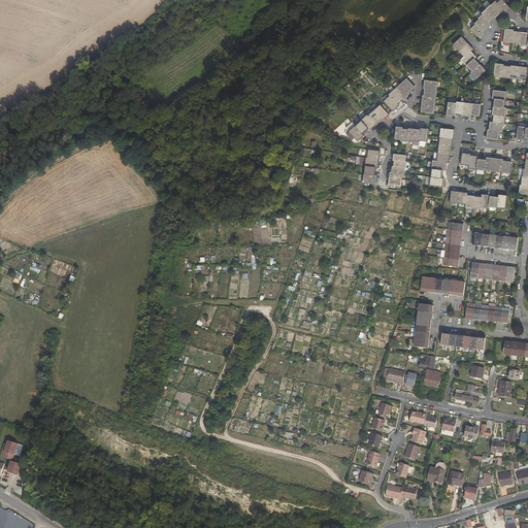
[(500,0),(498,2),(504,9),(506,11),(508,9),(510,7),(503,0),(500,0)]
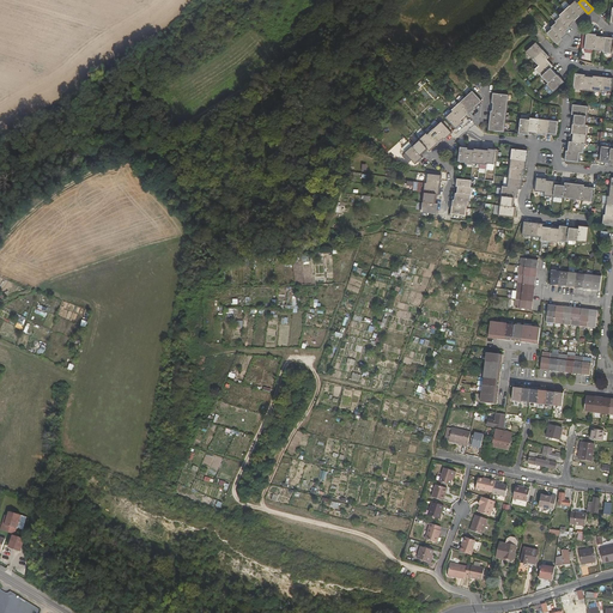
[(576,1),(571,5),(581,16),(583,13),(586,11),(578,2),(576,1)]
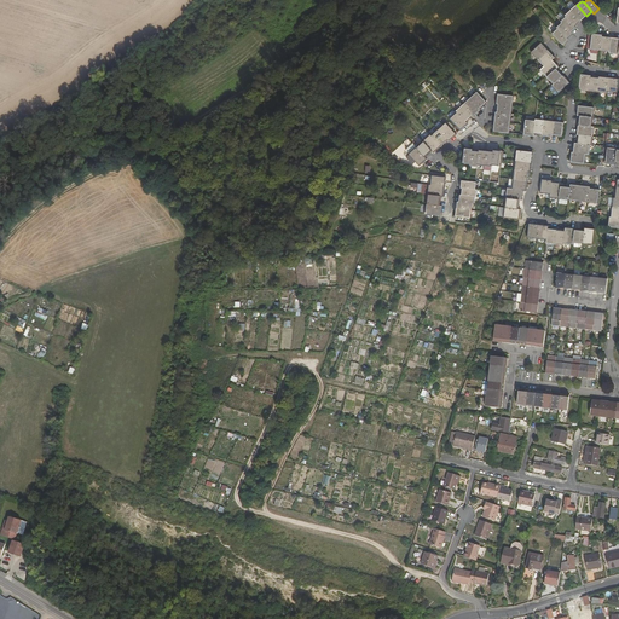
[(571,11),(580,21),(583,18),(586,16),(577,5),(571,11)]
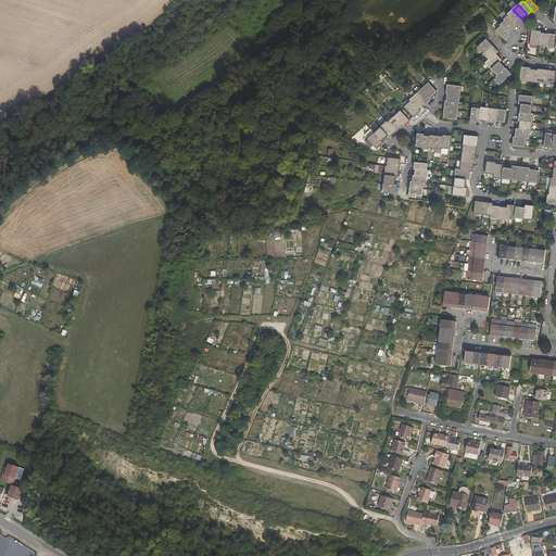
[(509,15),(517,23),(519,21),(521,19),(513,10),(508,13),(509,15)]
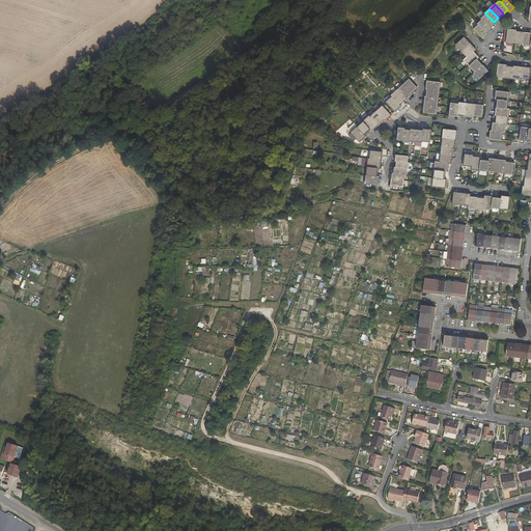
[(483,20),(490,27),(492,25),(494,23),(494,22),(486,15),(482,19),(483,20)]
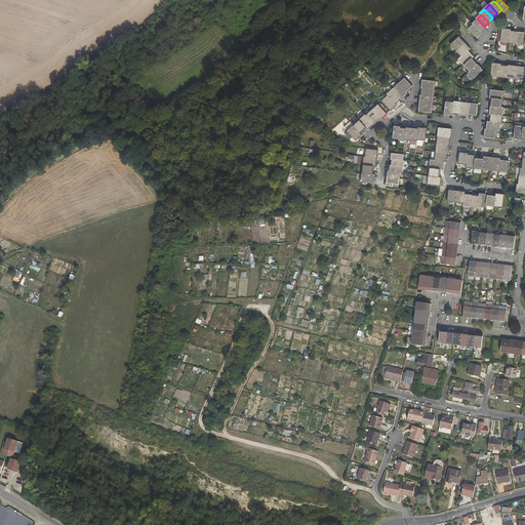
[(474,25),(481,32),(483,30),(485,28),(484,27),(478,19),(473,24),(474,25)]
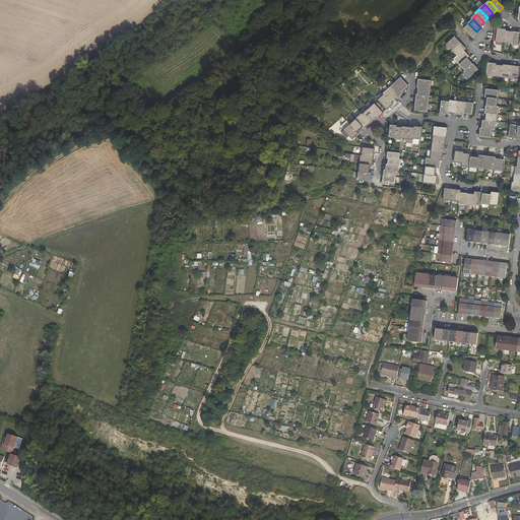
[(469,24),(465,28),(472,37),(474,35),(477,33),(476,31),(469,24)]
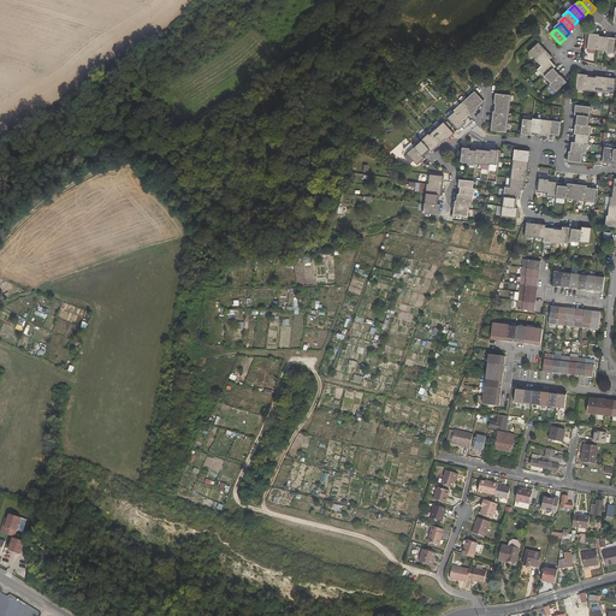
[(588,49),(598,49),(599,36),(599,34),(594,34),(590,34),(588,49)]
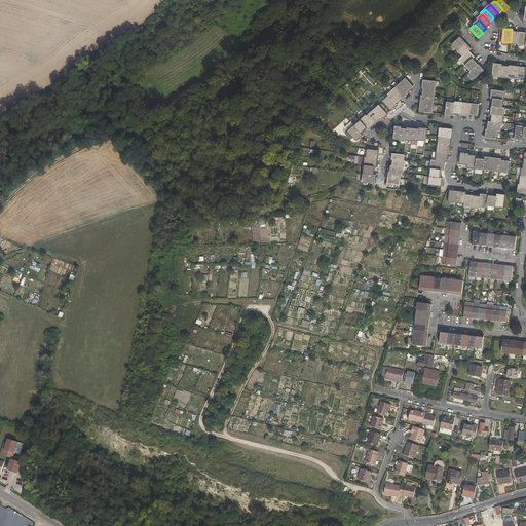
[(512,31),(511,42),(519,43),(520,32),(516,31),(512,31)]
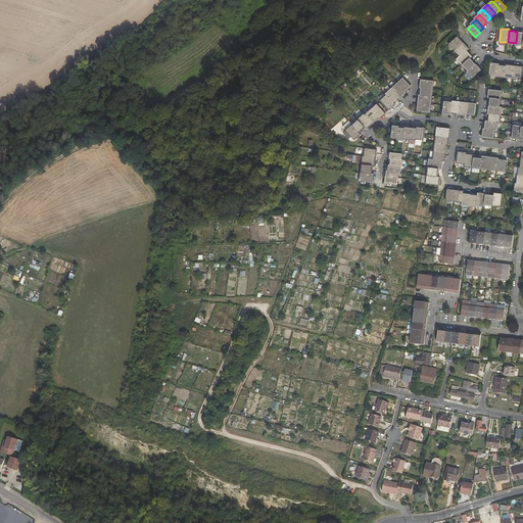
[(461,39),(458,36),(448,44),(455,50),(464,42),(461,39)]
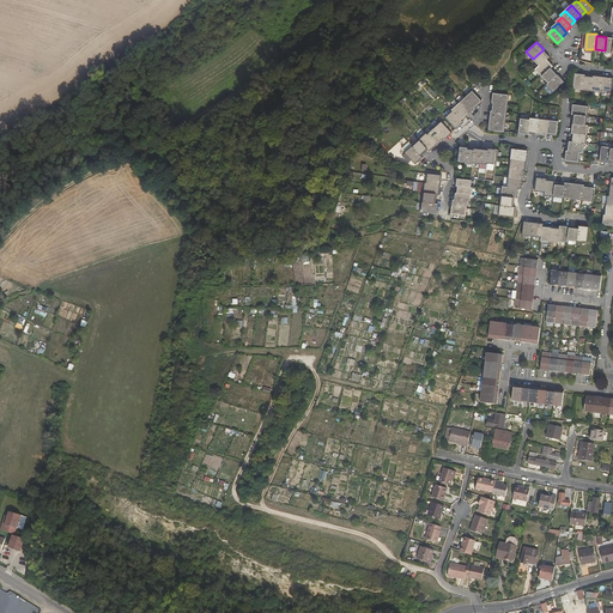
[(544,49),(533,59),(539,66),(546,59),(550,56),(546,53),(544,49)]
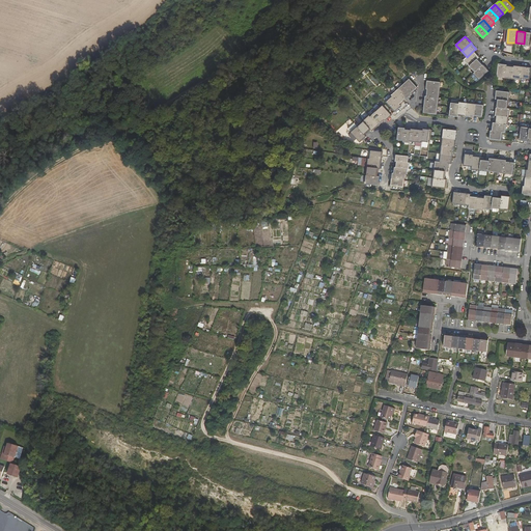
[(473,51),(467,57),(464,59),(470,65),(478,58),(479,57),(476,54),(473,51)]
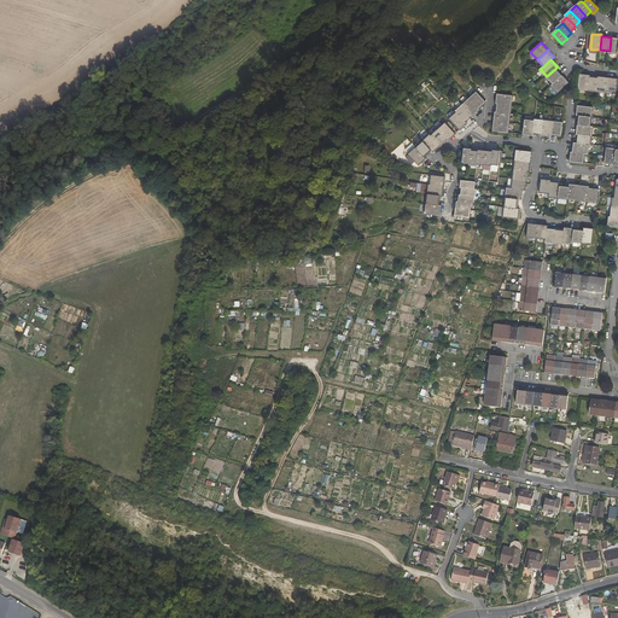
[(560,71),(557,68),(547,76),(553,83),(563,75),(560,71)]
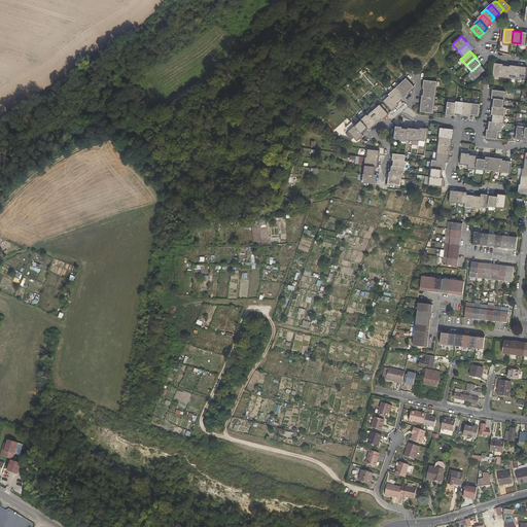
[(483,67),(480,64),(471,71),(470,72),(476,79),(486,70),(483,67)]
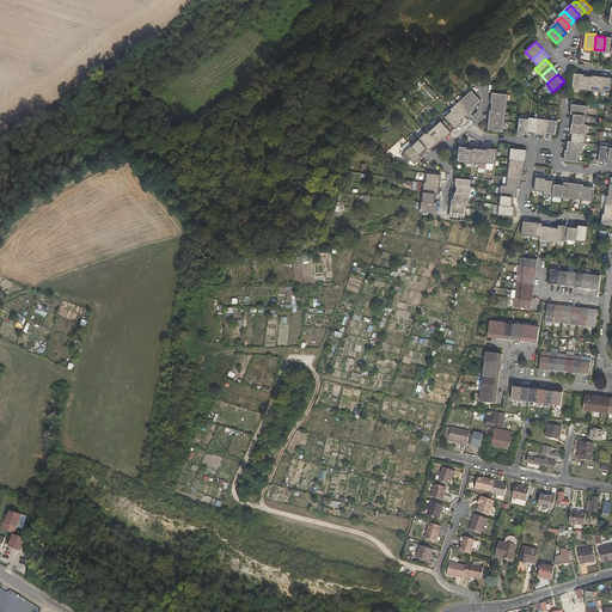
[(573,89),(582,90),(585,75),(580,74),(575,74),(573,89)]
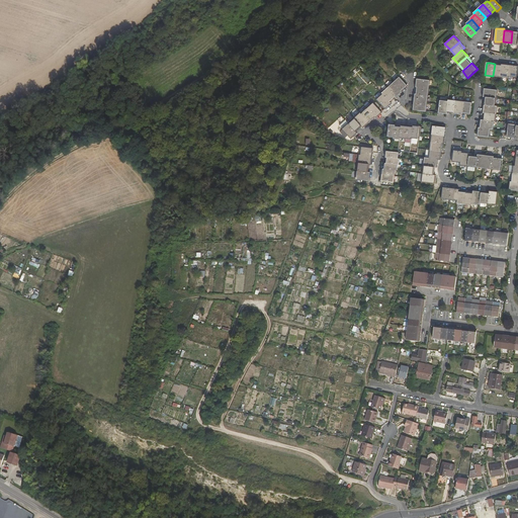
[(495,64),(493,76),(500,77),(502,64),(498,64),(495,64)]
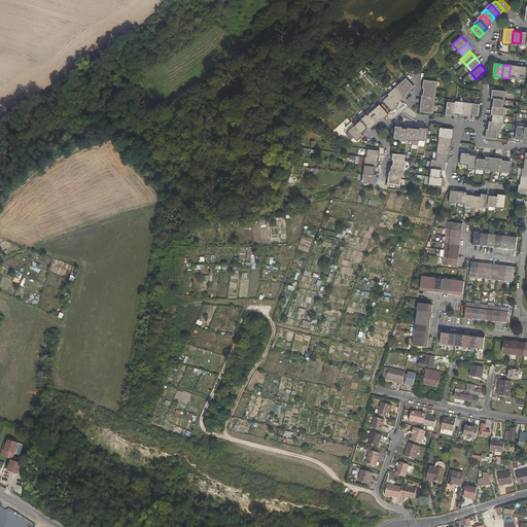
[(511,65),(508,78),(517,78),(517,77),(519,66),(515,66),(511,65)]
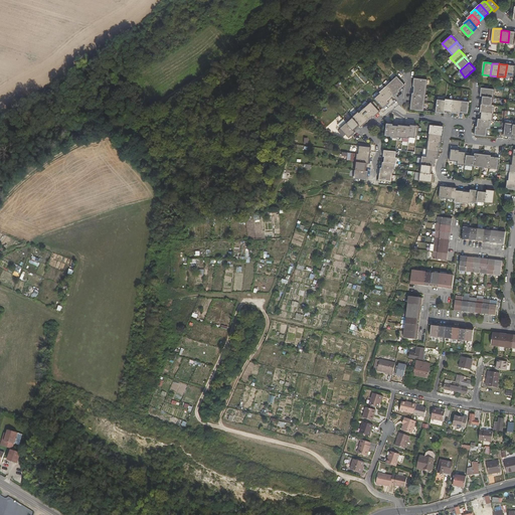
[(507,64),(505,75),(513,76),(514,65),(510,65),(507,64)]
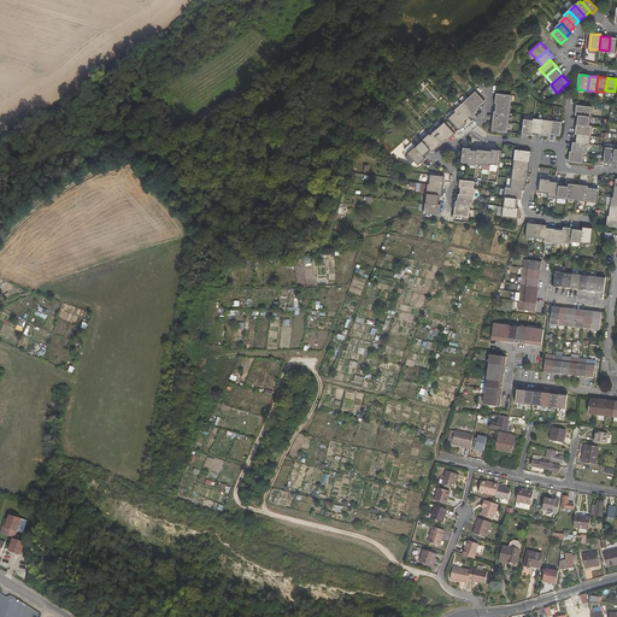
[(475,92),(469,98),(477,109),(482,104),(485,101),(483,101),(475,92)]
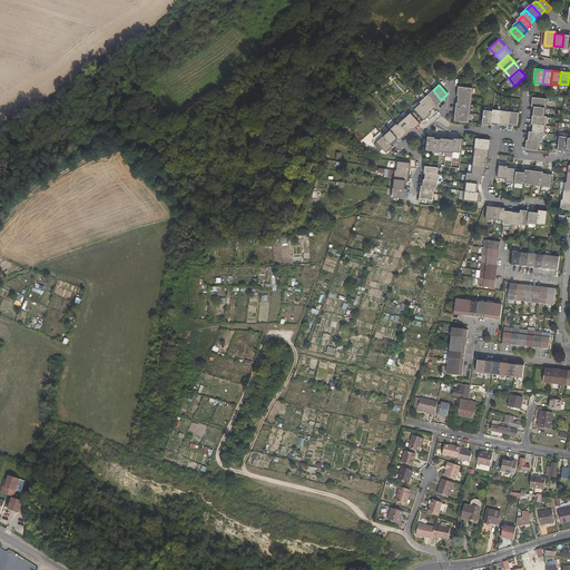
[(472,89),(459,87),(458,91),(458,95),(472,97),(472,89)]
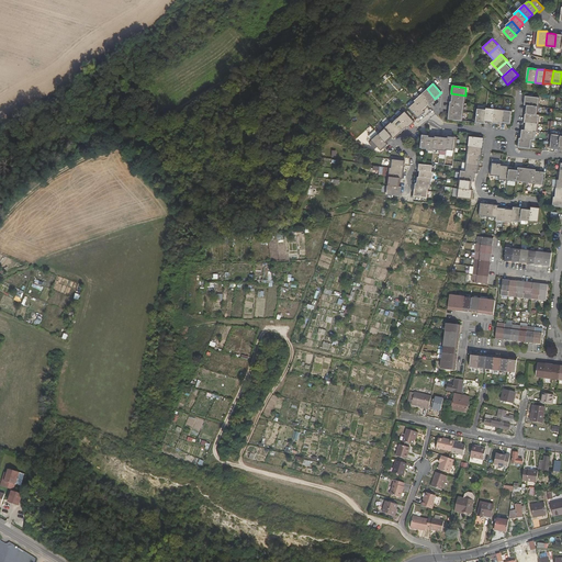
[(427,89),(420,94),(430,105),(434,102),(436,100),(435,99),(427,89)]
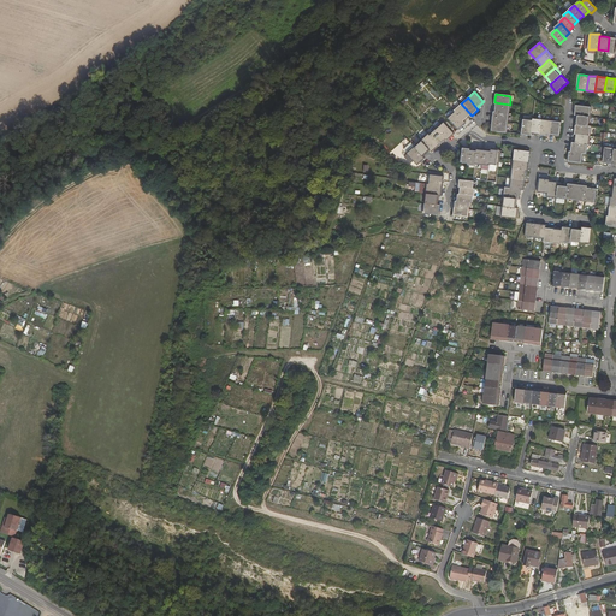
[(140,102),(134,106),(135,108),(128,114),(131,120),(146,112),(140,102)]
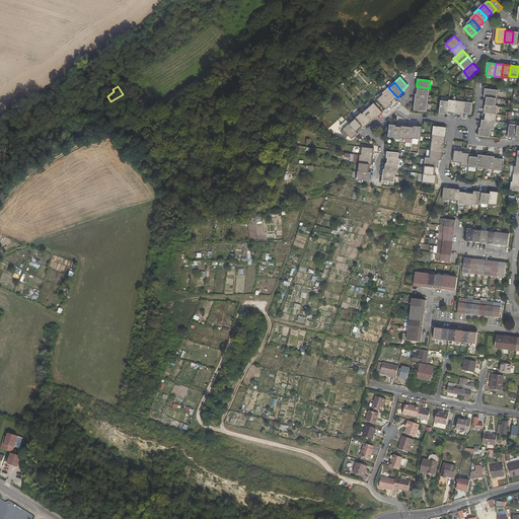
[(430,88),(417,86),(416,91),(416,94),(429,96),(430,88)]
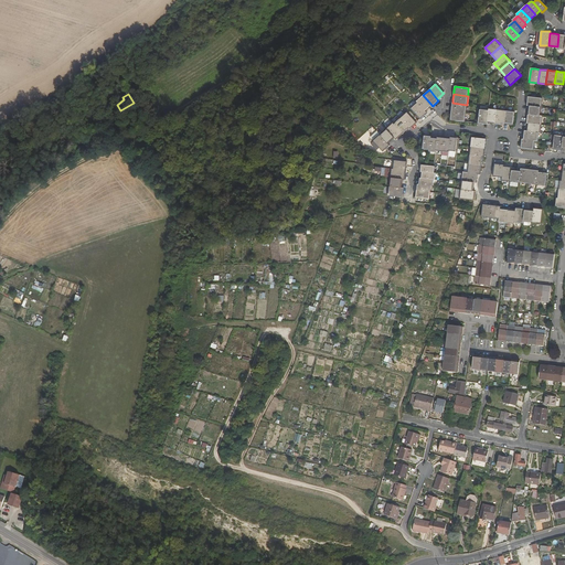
[(423,95),(417,100),(418,103),(426,112),(429,108),(433,106),(423,95)]
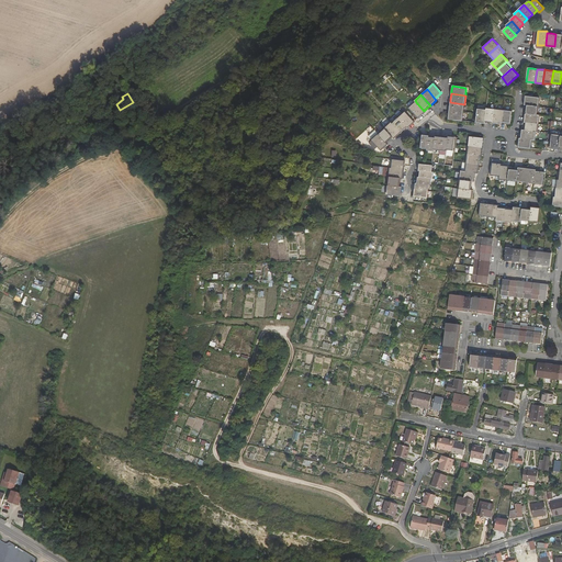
[(539,98),(526,96),(525,100),(525,105),(526,105),(538,107),(539,98)]
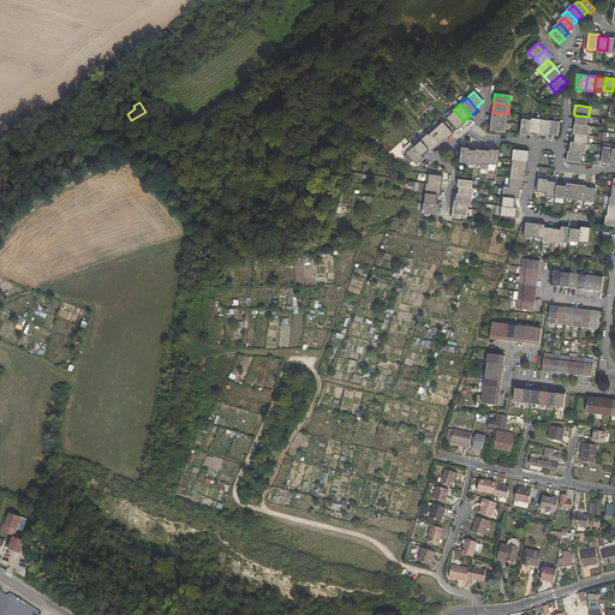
[(448,119),(458,129),(461,126),(465,123),(464,121),(455,112),(448,119)]
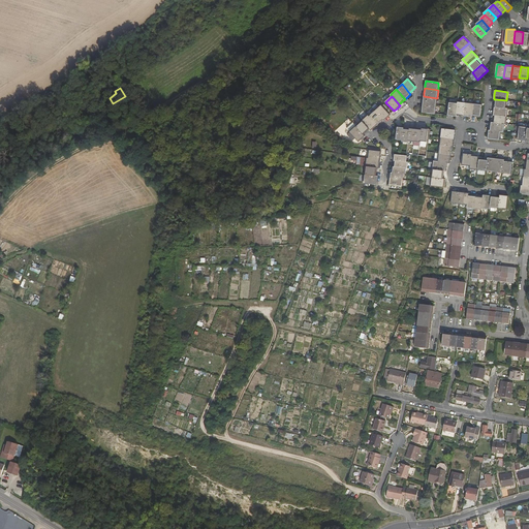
[(437,98),(424,96),(423,100),(423,103),(436,105),(437,98)]
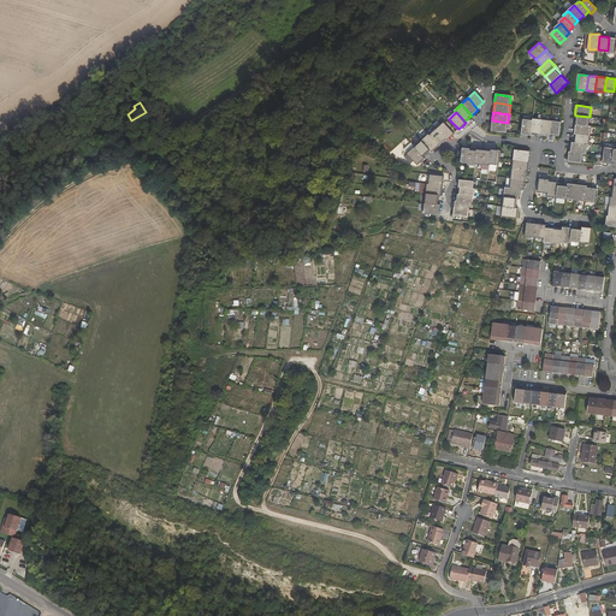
[(590,117),(576,116),(576,120),(575,125),(588,126),(590,117)]
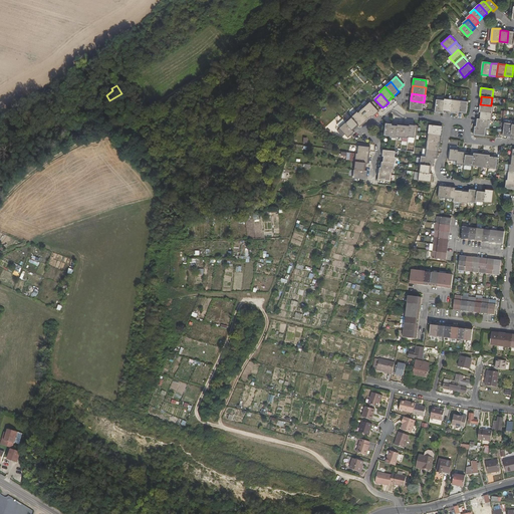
[(444,111),(445,100),(437,99),(435,112),(439,112),(443,113),(444,111)]
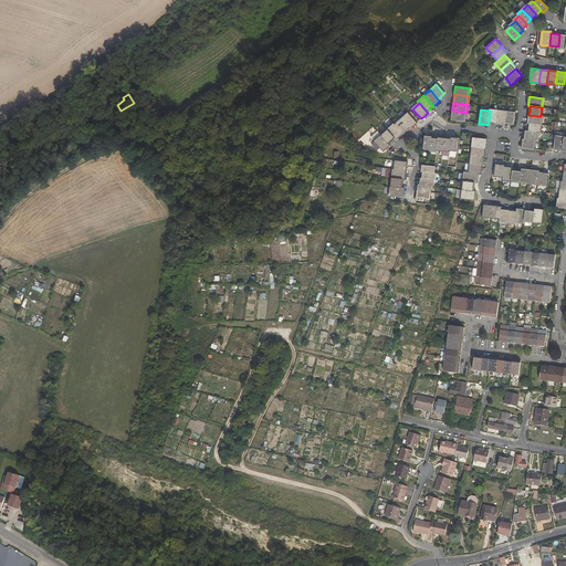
[(498,109),(490,109),(490,111),(489,123),(492,123),(496,124),(498,109)]
